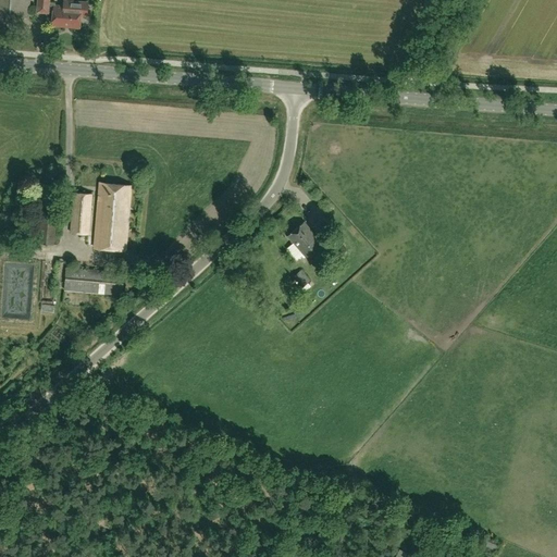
[(0,0),(0,15),(28,17),(29,0),(0,0)]
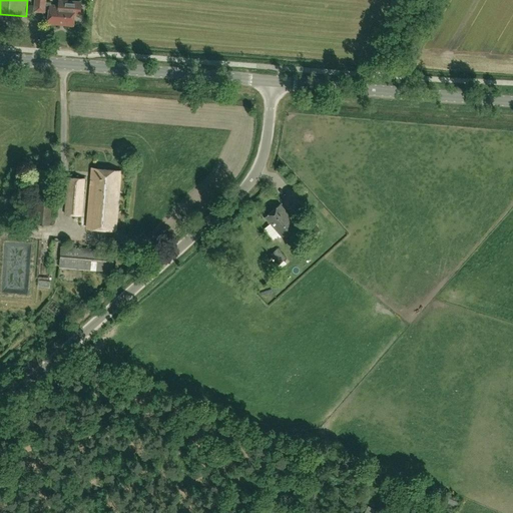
[(48,23),(73,25),(74,15),(80,15),(81,2),(61,0),(58,0),(58,6),(49,5),(48,23)]
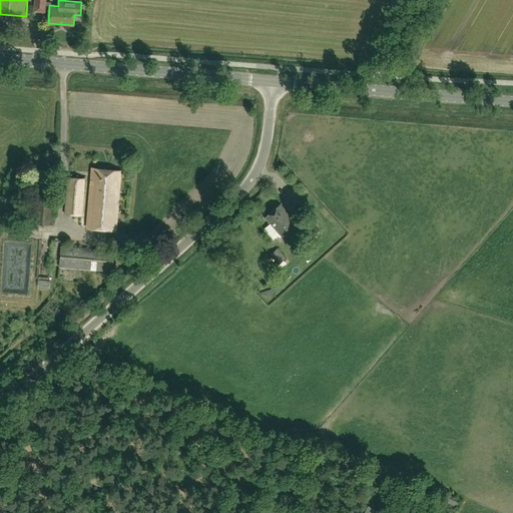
[(116,230),(121,170),(92,168),(87,228),(116,230)]
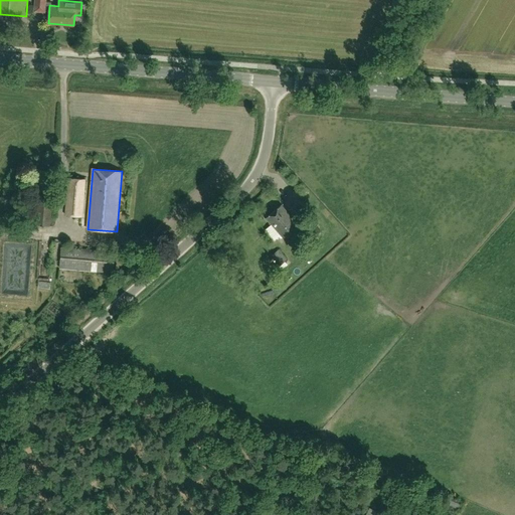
[(52,226),(57,172),(38,170),(33,224),(52,226)]
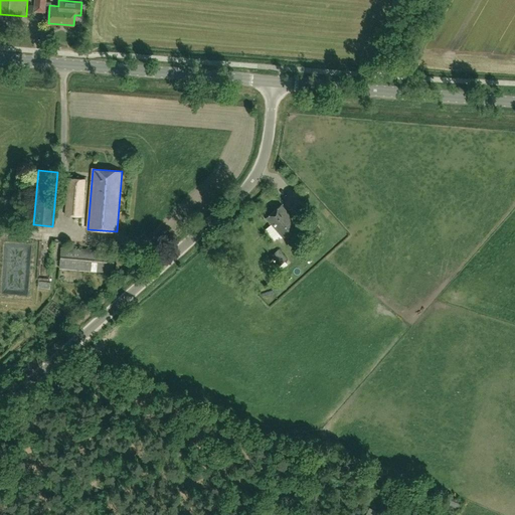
[(84,179),(66,178),(64,215),(82,216),(84,179)]
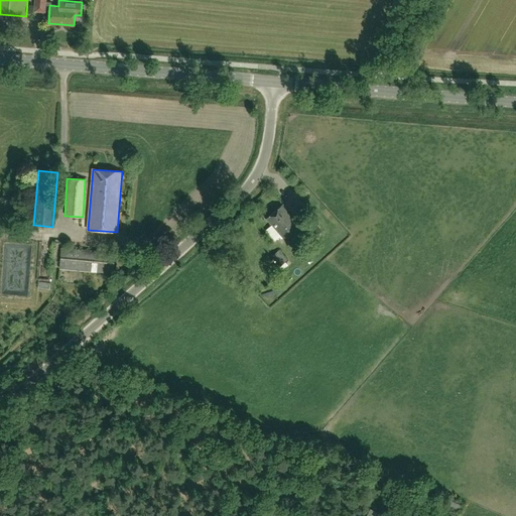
[(291,209),(297,215),(302,211),(297,205),(291,209)]
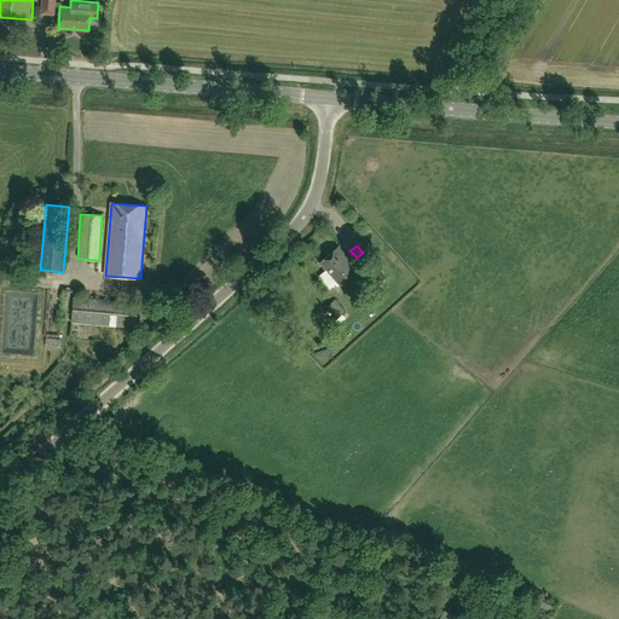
[(320,261),(341,287),(359,271),(339,247),(320,261)]
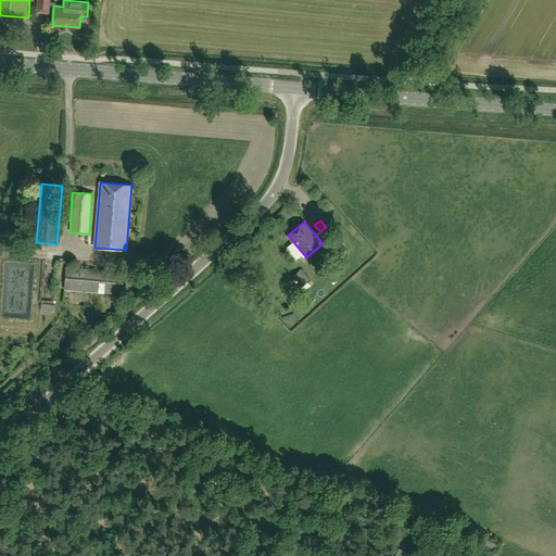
[(328,245),(335,256),(345,251),(339,240),(328,245)]
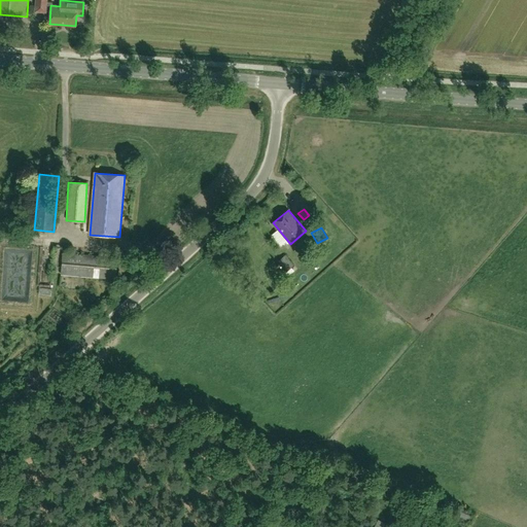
[(62,274),(116,279),(117,257),(63,253),(62,274)]
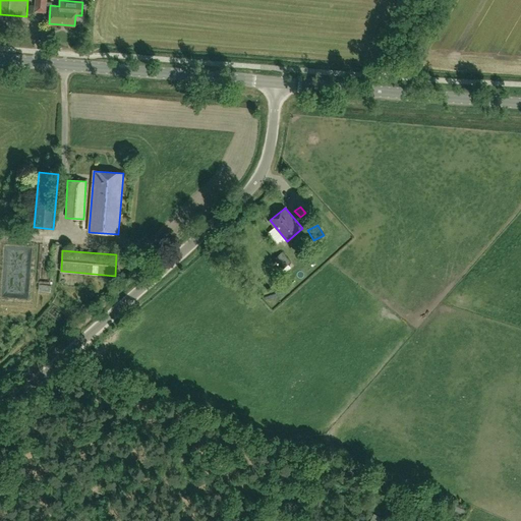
[(291,263),(282,252),(274,259),(281,270),(291,263)]
